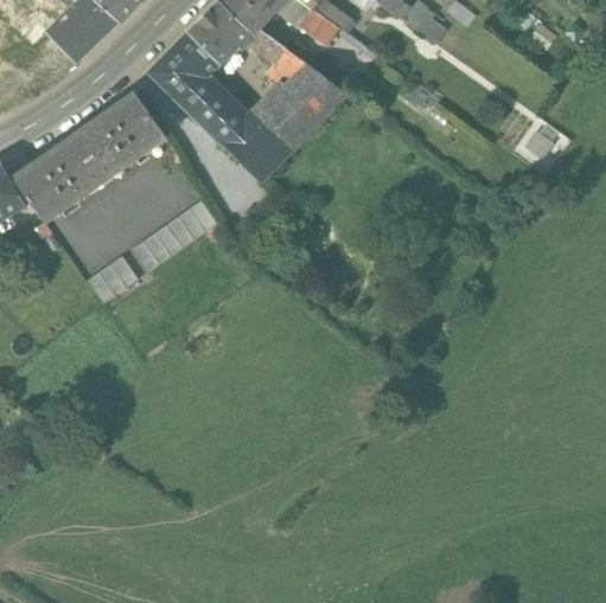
[(76,63),(119,20),(96,0),(76,0),(69,7),(46,30),(76,63)]
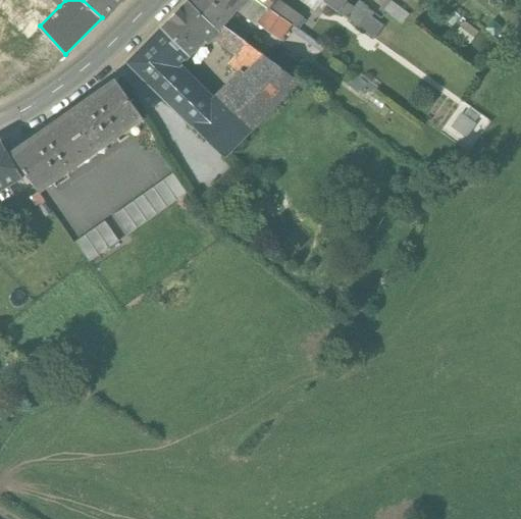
[(85,0),(103,16),(118,0),(85,0)]
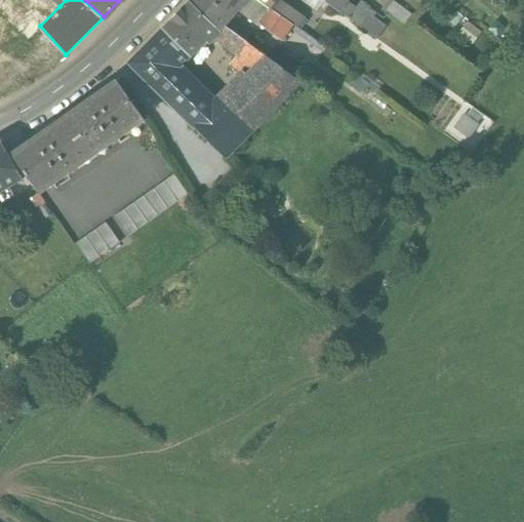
[(189,0),(162,28),(189,54),(204,39),(207,42),(213,37),(218,31),(218,30),(217,29),(189,0)]
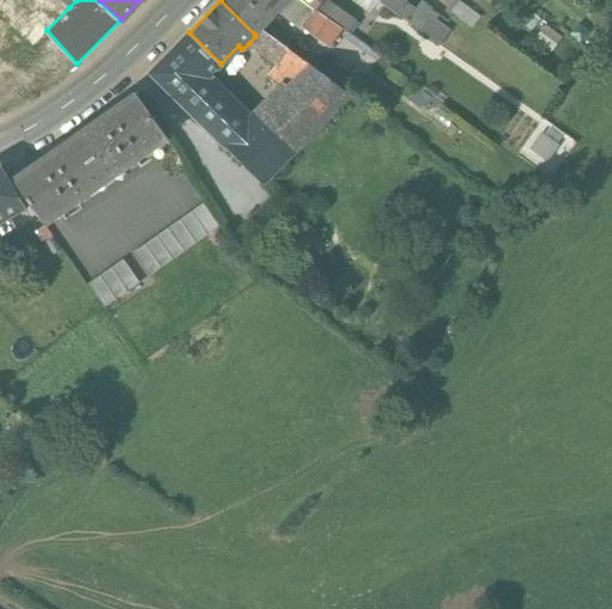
[(220,0),(254,34),(283,0),(220,0)]
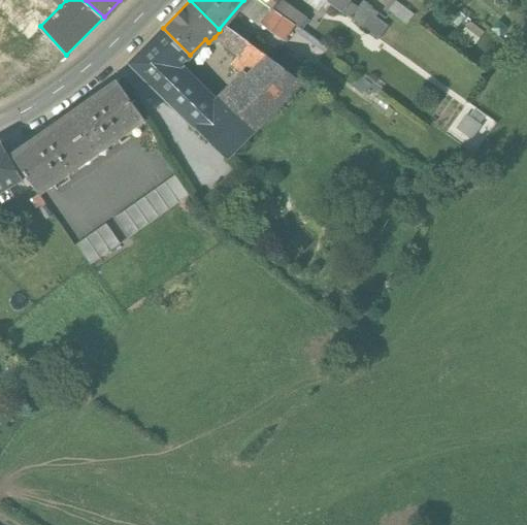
[(266,5),(292,24),(300,12),(283,0),(276,0),(275,2),(272,0),(270,0),(266,5)]
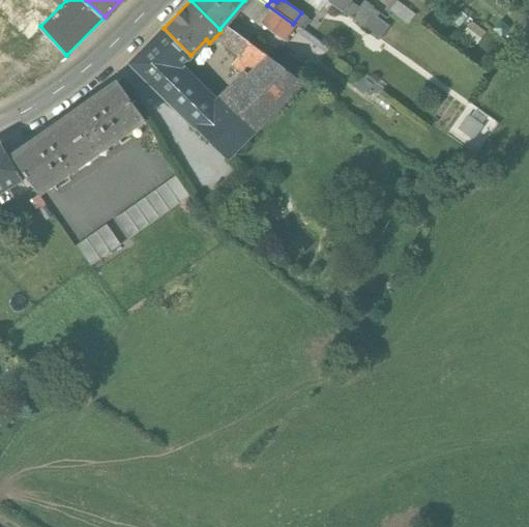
[(326,0),(380,38),(388,25),(376,17),(380,11),(363,0),(359,6),(350,0),(326,0)]
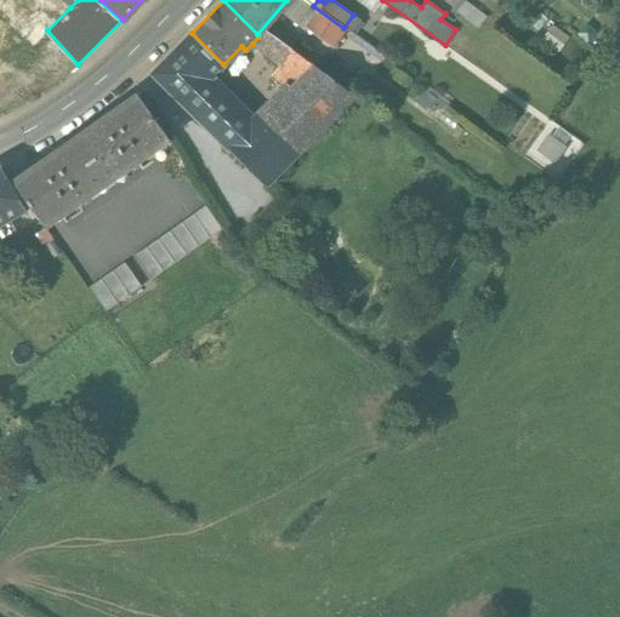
[(316,67),(341,85),(352,70),(326,51),(343,28),(313,6),(306,1),(300,10),(312,18),(297,39),(323,57),(316,67)]
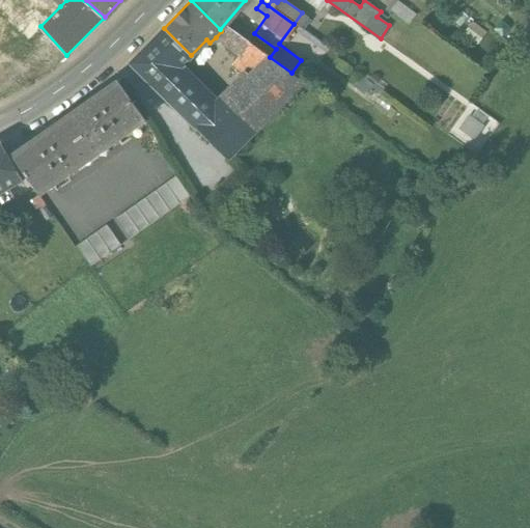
[(221,30),(221,31),(216,37),(240,54),(234,60),(249,76),(224,100),(254,130),(303,81),(291,73),(270,57),(225,25),(221,30)]
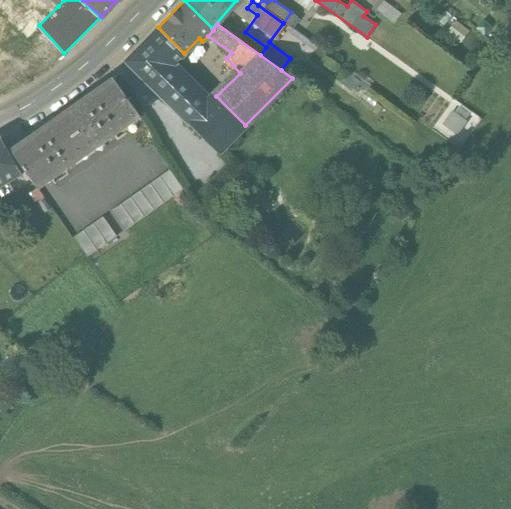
[(158,27),(125,60),(189,124),(211,102),(173,64),(184,53),(158,27)]
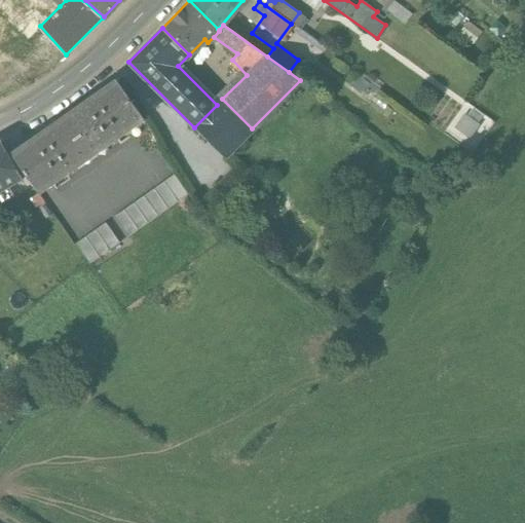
[(116,80),(11,153),(38,192),(143,118),(116,80)]
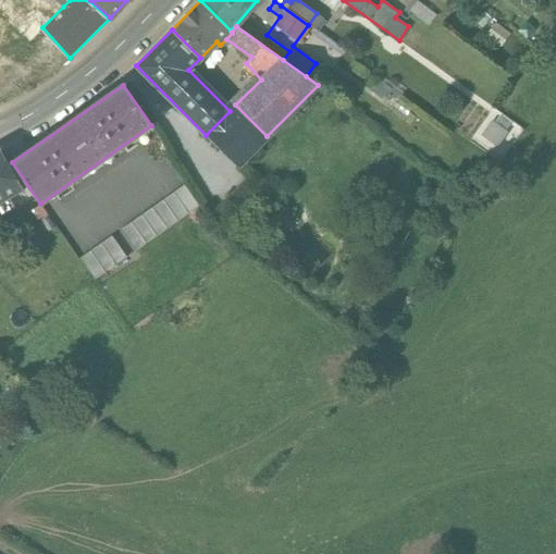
[(267,136),(235,105),(230,111),(206,135),(237,165),(267,136)]
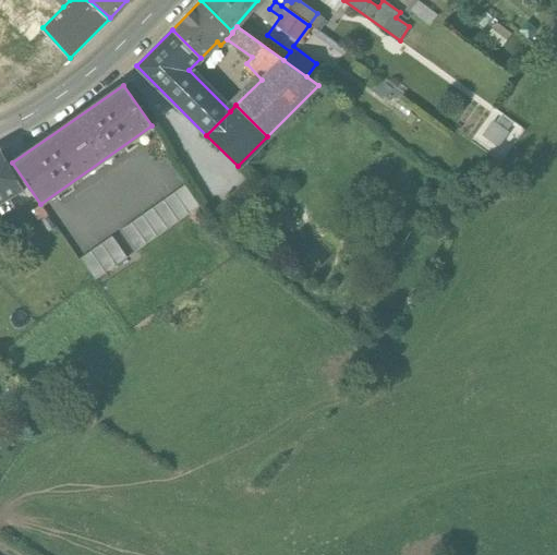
[(504,143),(515,124),(498,115),(487,133),(504,143)]
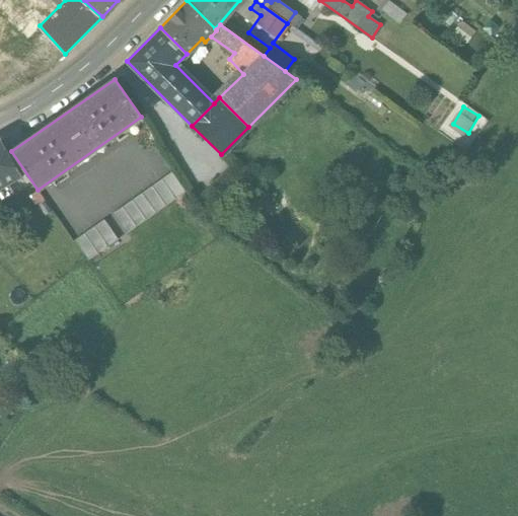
[(0,188),(21,176),(0,141),(0,188)]
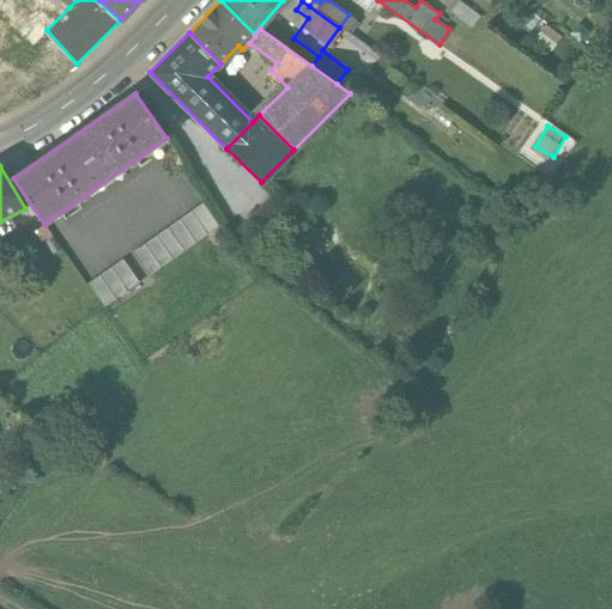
[(132,247),(149,272),(224,223),(207,198),(132,247)]
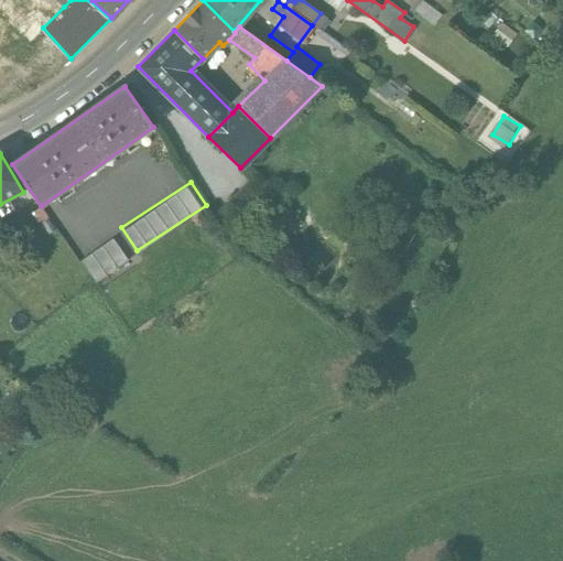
[(101,280),(132,255),(116,234),(84,259),(101,280)]
